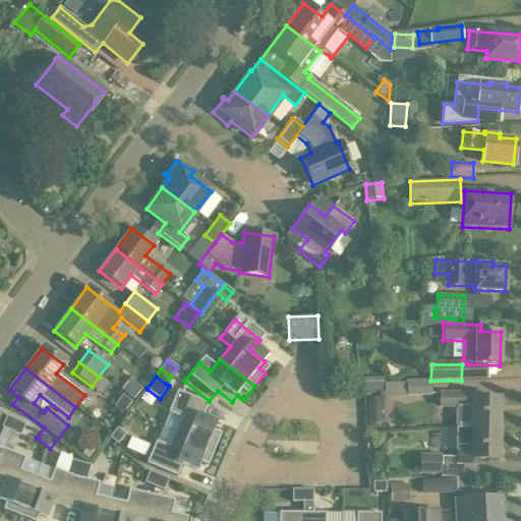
[(385,396),(430,394),(429,383),(385,384),(385,396)]
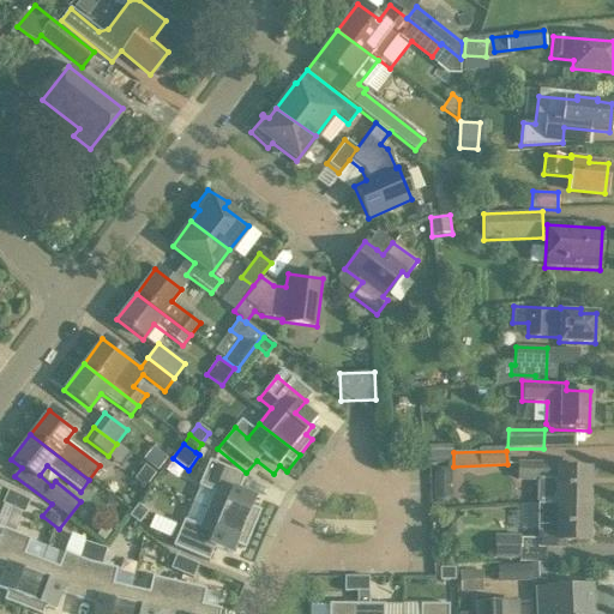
[(208,461),(197,487),(212,494),(205,510),(252,530),(260,511),(252,509),(256,499),(238,491),(244,476),(208,461)]
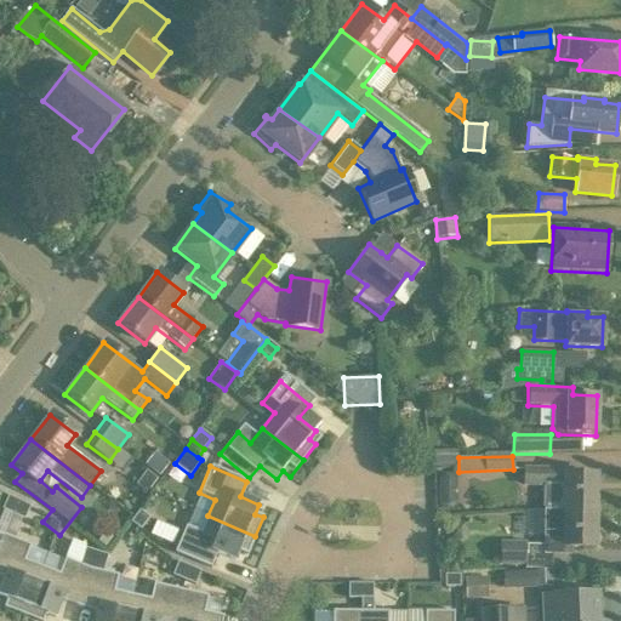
[(542,508),(596,510),(596,477),(571,477),(571,468),(524,468),(523,486),(543,486),(542,508)]
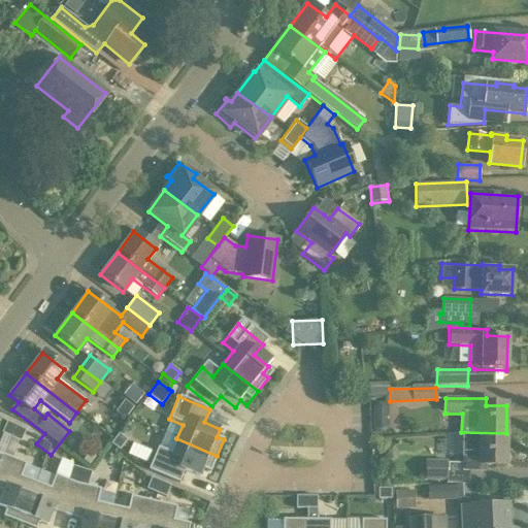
[(4,427),(12,433),(20,423),(11,417),(4,427)]
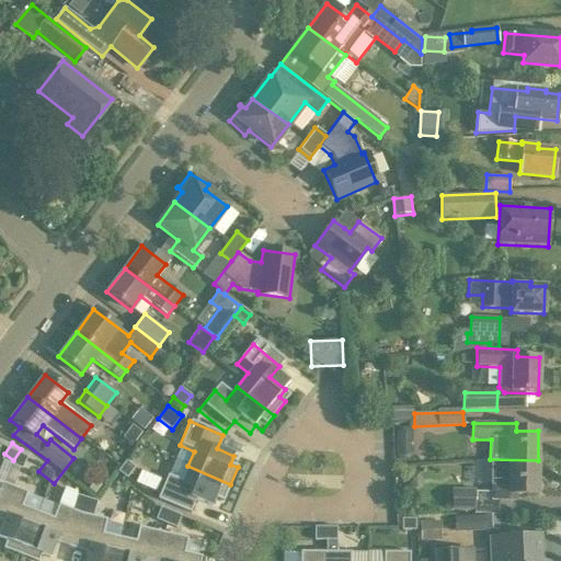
[(30,456),(21,449),(13,460),(22,467),(30,456)]
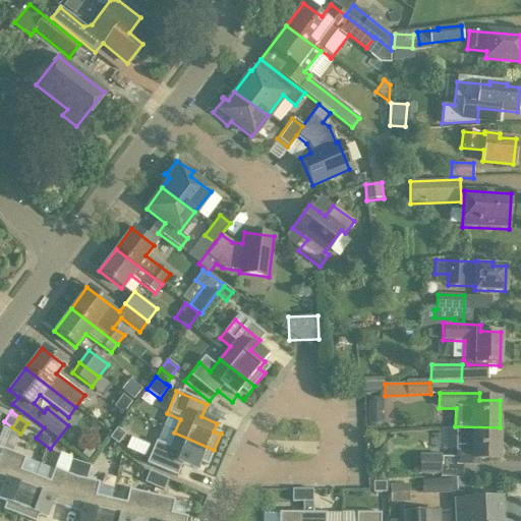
[(499,460),(500,427),(455,426),(455,452),(458,452),(458,456),(419,456),(419,473),(440,474),(440,476),(463,477),(463,465),(477,465),(477,460),(499,460)]
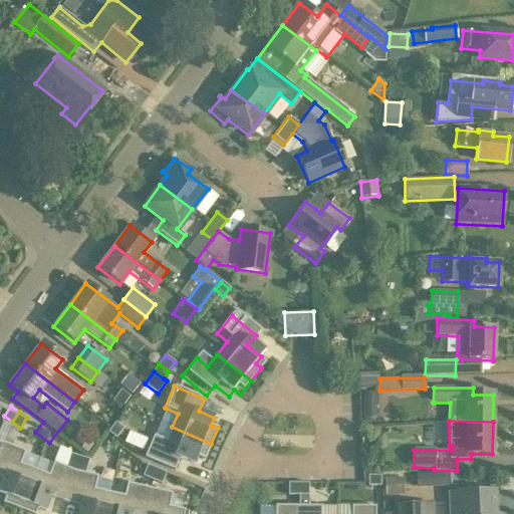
[(166,441),(153,436),(144,458),(174,471),(179,458),(194,465),(198,457),(205,460),(211,444),(172,427),(166,441)]
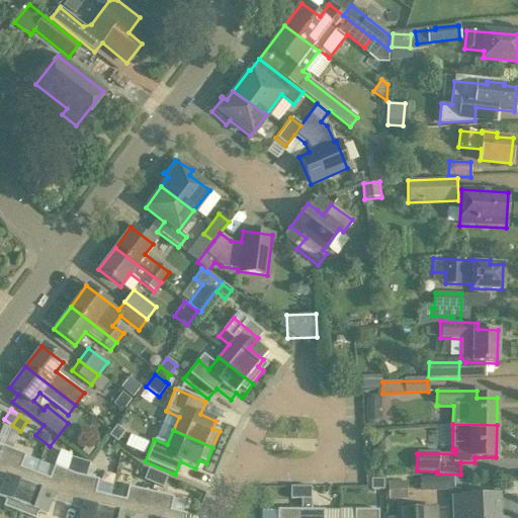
[(124,440),(114,433),(109,441),(118,447),(124,440)]
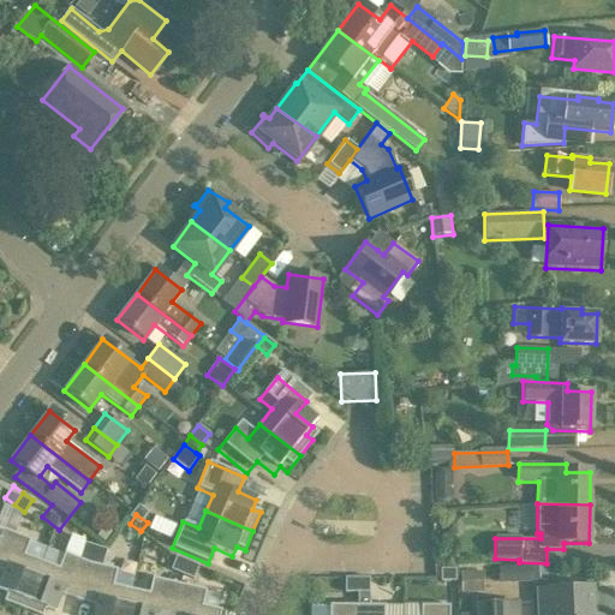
[(23,610),(42,562),(24,555),(30,541),(5,530),(0,542),(0,569),(5,572),(0,583),(0,591),(7,593),(4,602),(23,610)]
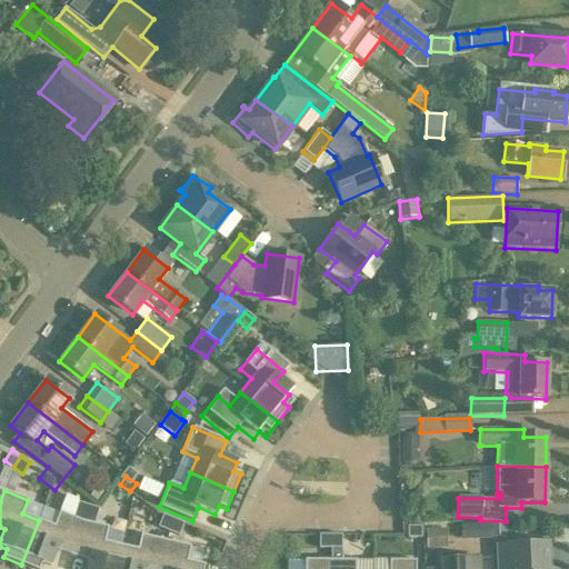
[(89,503),(78,500),(75,512),(85,516),(89,503)]
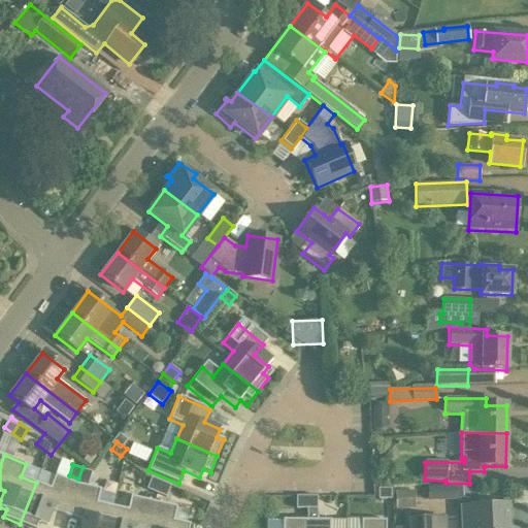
[(78,479),(89,482),(92,470),(83,467),(78,479)]
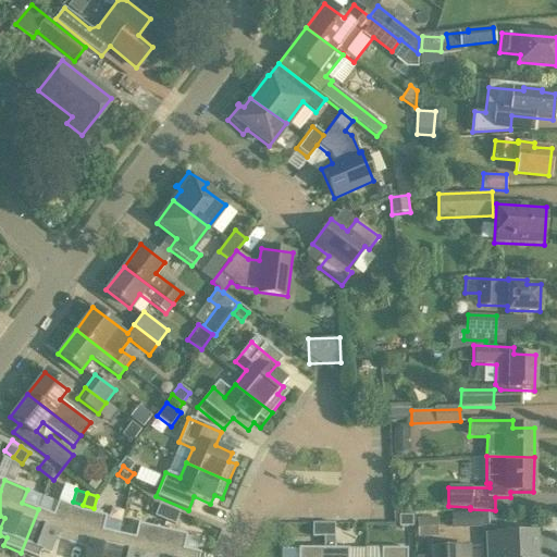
[(53,515),(38,509),(21,553),(32,556),(38,556),(40,552),(49,555),(56,539),(71,544),(83,510),(58,502),(53,515)]
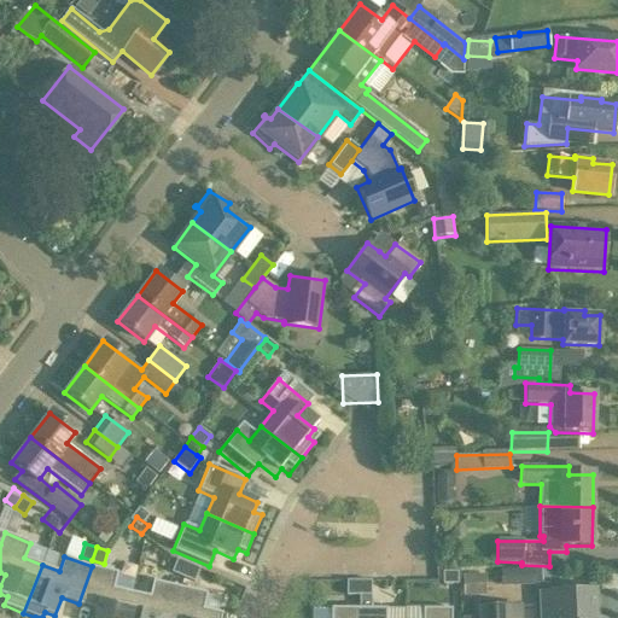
[(176,560),(172,573),(182,578),(188,565),(176,560)]
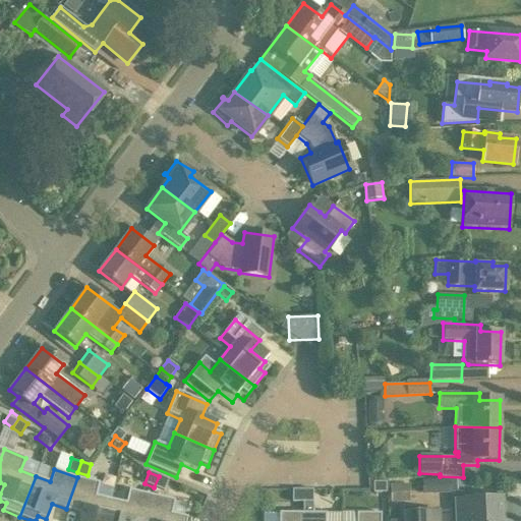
[(159,476),(154,487),(164,490),(168,479),(159,476)]
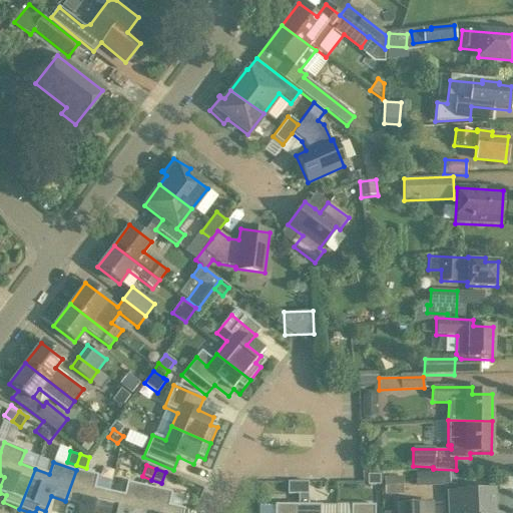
[(103,512),(109,492),(94,488),(97,475),(76,470),(65,501),(79,504),(77,512),(103,512)]
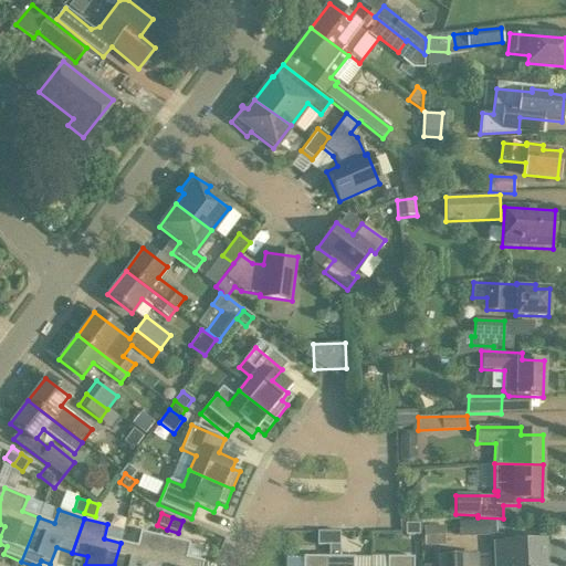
[(399,519),(399,532),(410,532),(410,519),(399,519)]
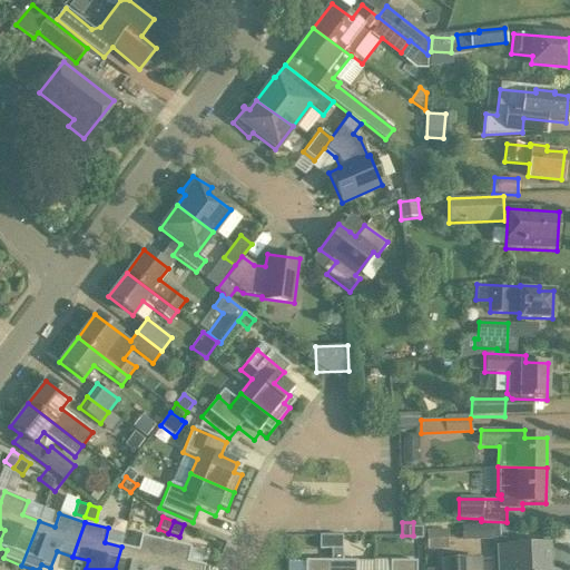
[(428,551),(448,550),(446,530),(426,531),(428,551)]
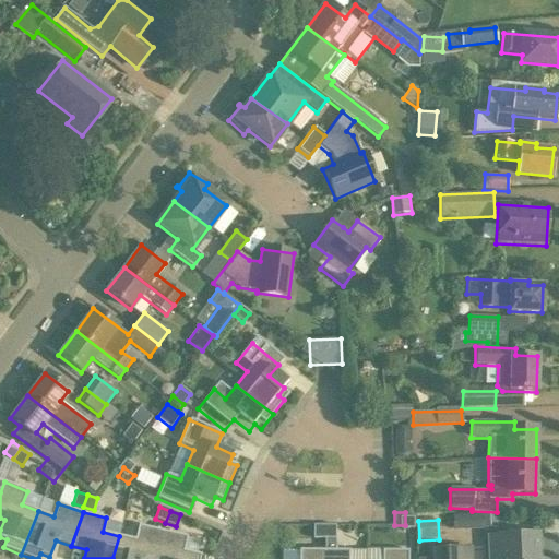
[(134,539),(119,536),(113,558),(156,558),(163,531),(138,525),(134,539)]
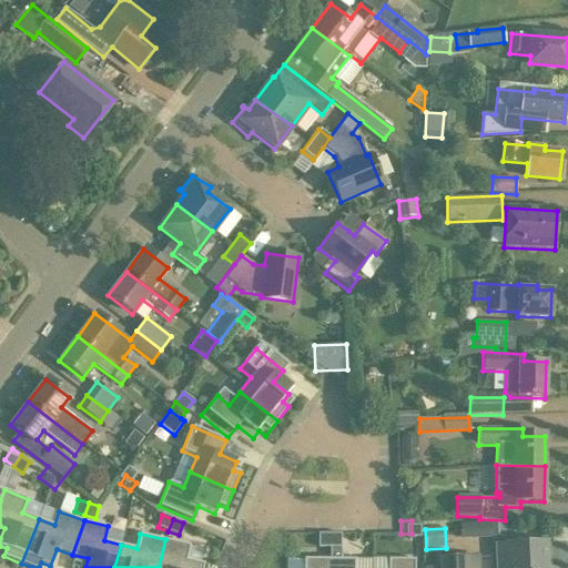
[(318,548),(330,548),(330,535),(318,535),(318,548)]
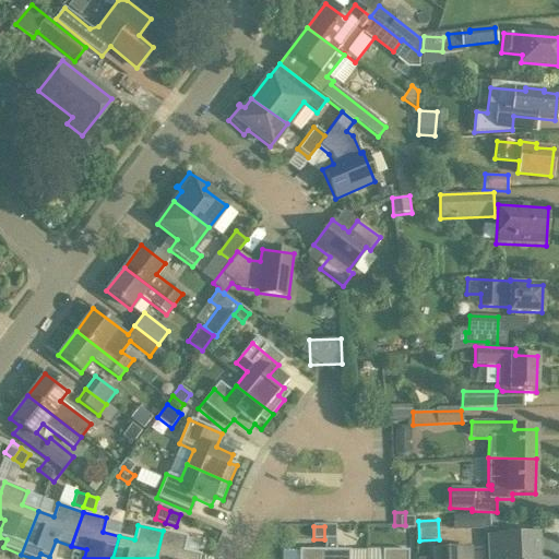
[(335,526),(324,526),(324,539),(335,539),(335,526)]
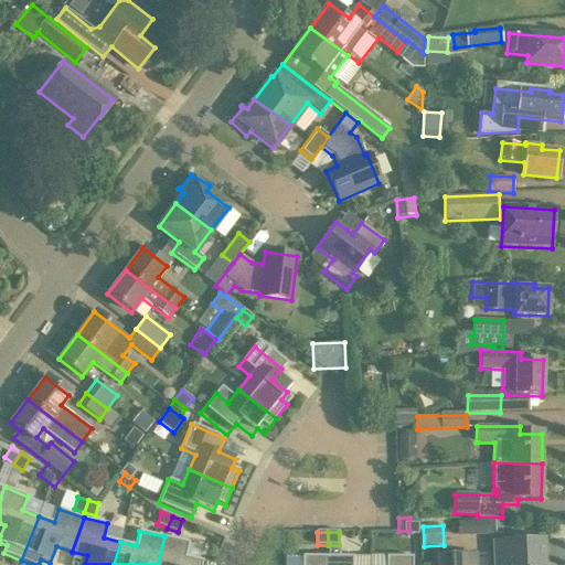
[(164,536),(158,564),(202,564),(203,561),(185,557),(189,543),(164,536)]
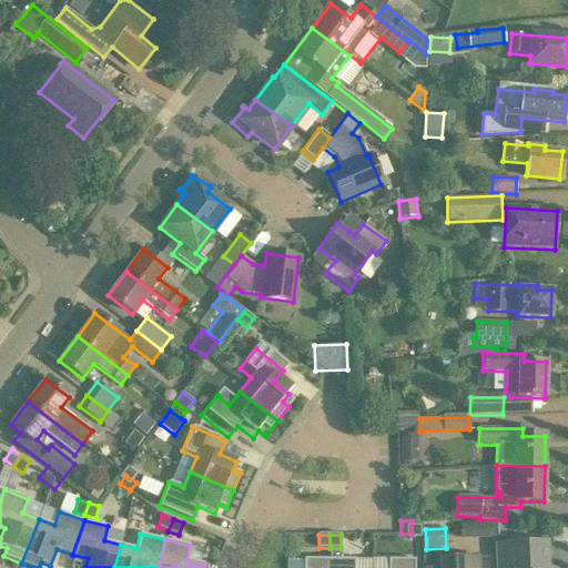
[(546,567),(546,544),(495,546),(496,567),(546,567)]
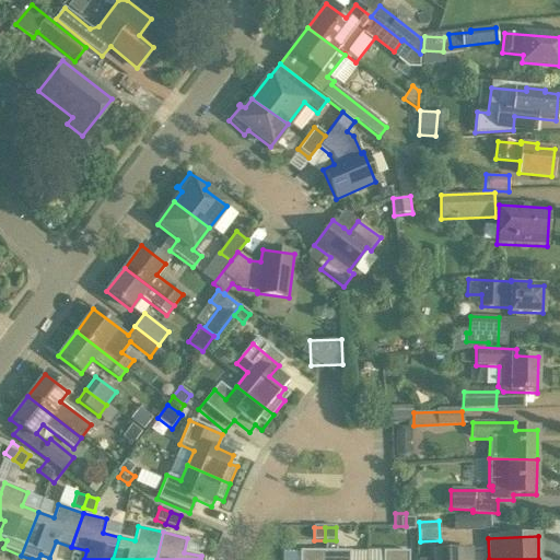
[(471,559),(471,550),(433,552),(433,559),(471,559)]
